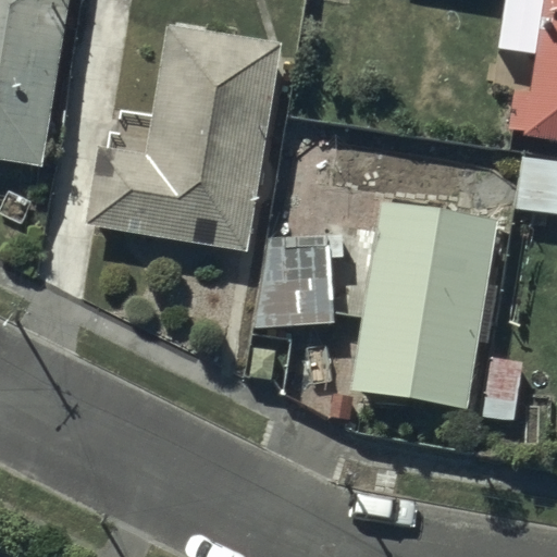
[(62,0),(0,0),(0,155),(36,161),(62,0)]
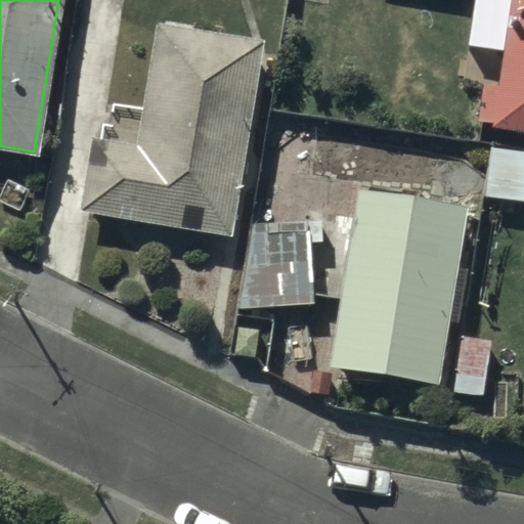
[(523,0),(507,0),(496,80),(481,78),(475,121),(523,127),(523,0)]
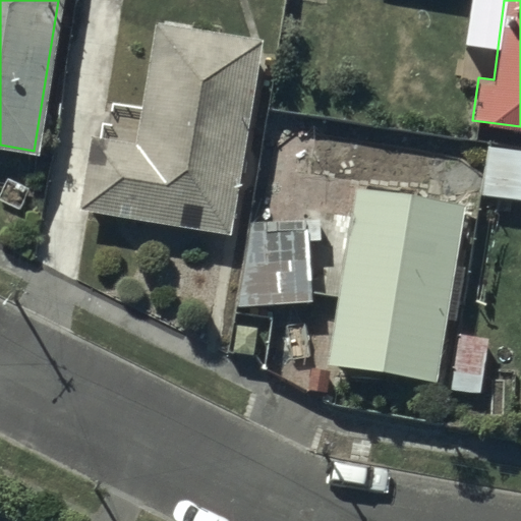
[(139,151),(96,143),(84,210),(225,233),(255,47),(160,31),(139,151)]
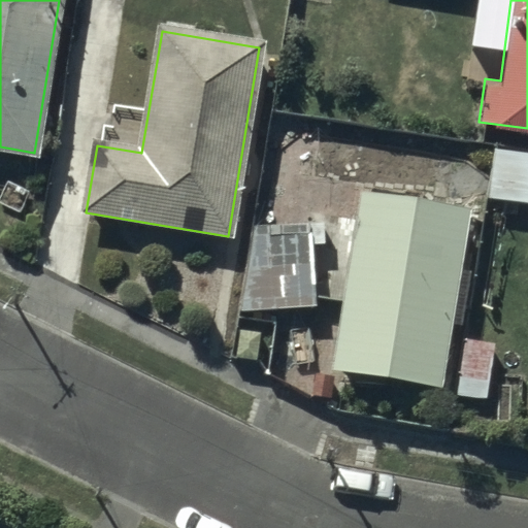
[(527,158),(499,154),(492,196),(527,201),(527,158)]
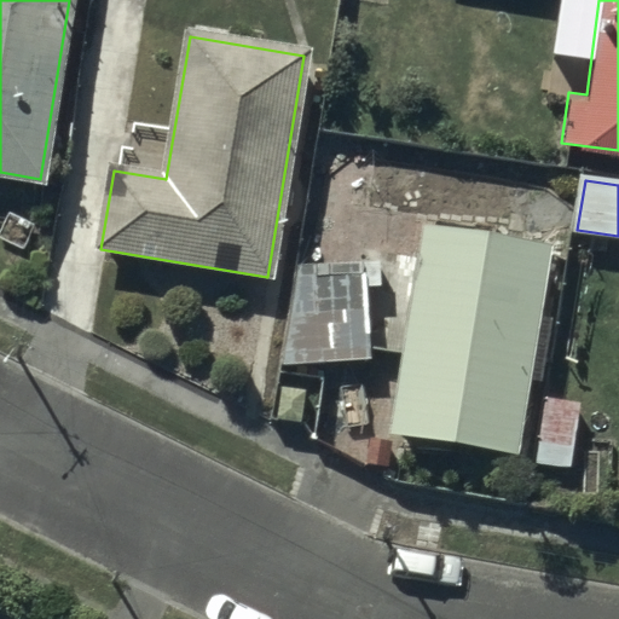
[(549,250),(426,232),(422,261),(410,335),(395,433),(519,451),(549,250)]
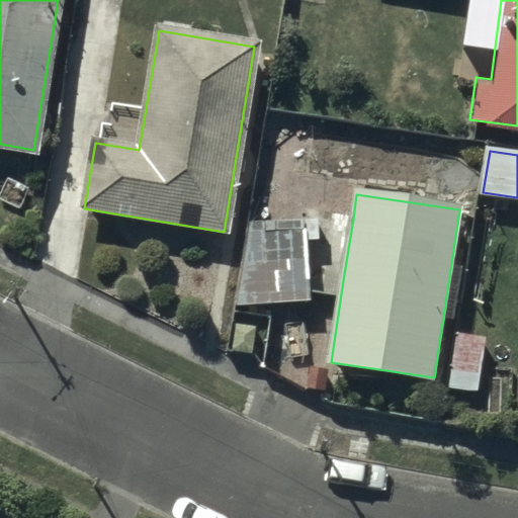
[(304,221),(256,225),(240,307),(310,301),(309,282),(304,221)]
